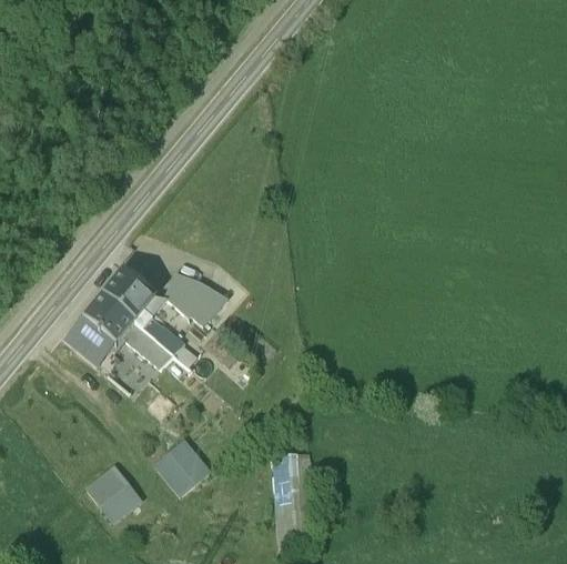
[(176,267),(159,296),(205,324),(224,294),(176,267)]
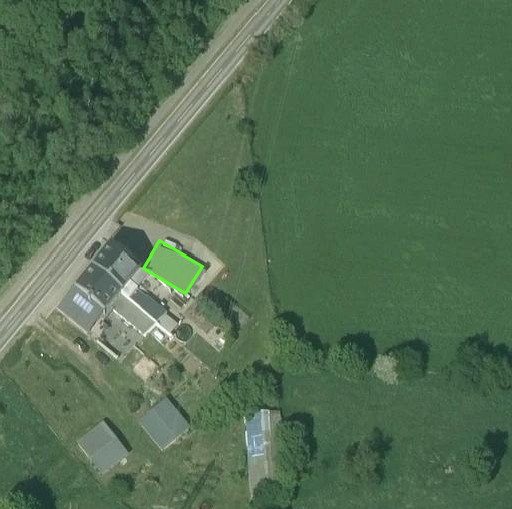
[(140,269),(113,245),(94,267),(122,291),(131,281),(140,269)]
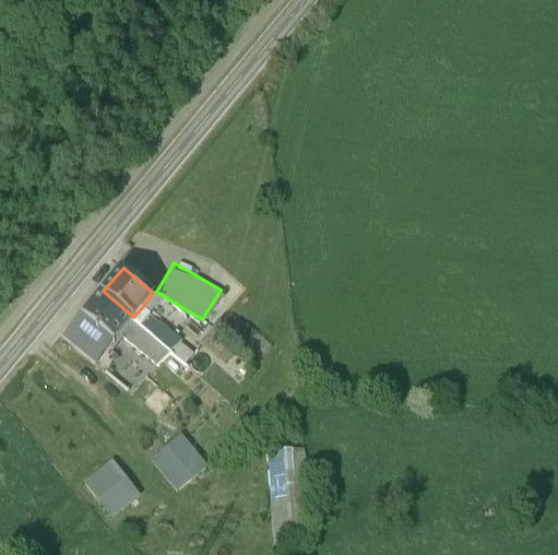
[(103,291),(83,315),(114,340),(121,330),(133,317),(103,291)]
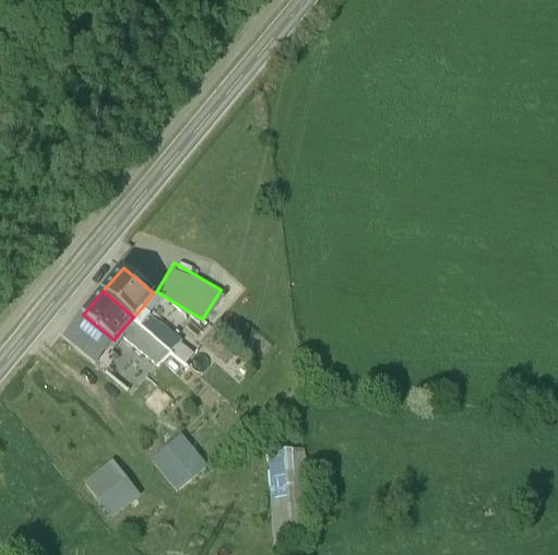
[(181,339),(143,306),(133,317),(153,333),(171,349),(181,339)]
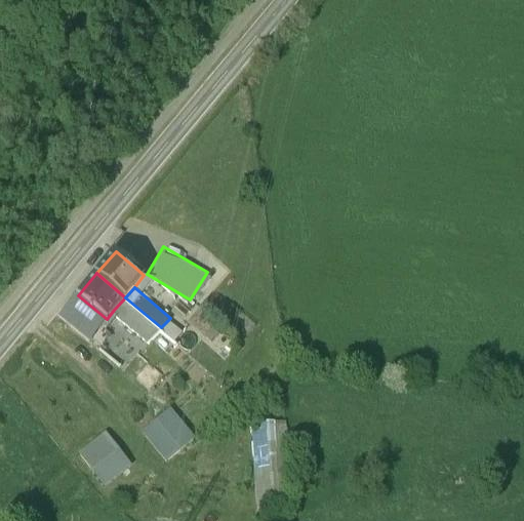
[(107,319),(78,295),(62,315),(90,338),(106,320),(107,319)]
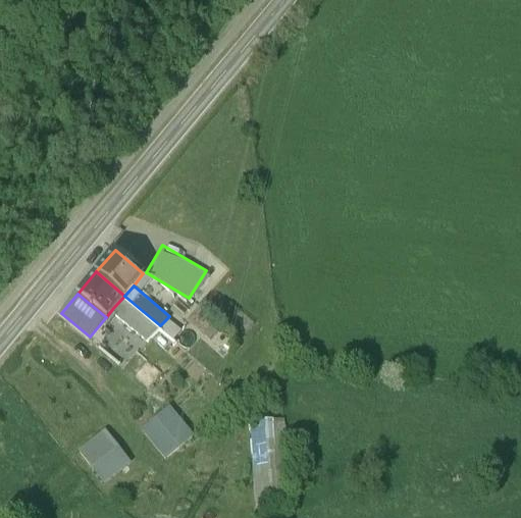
[(143,311),(124,296),(113,308),(133,324),(143,311)]
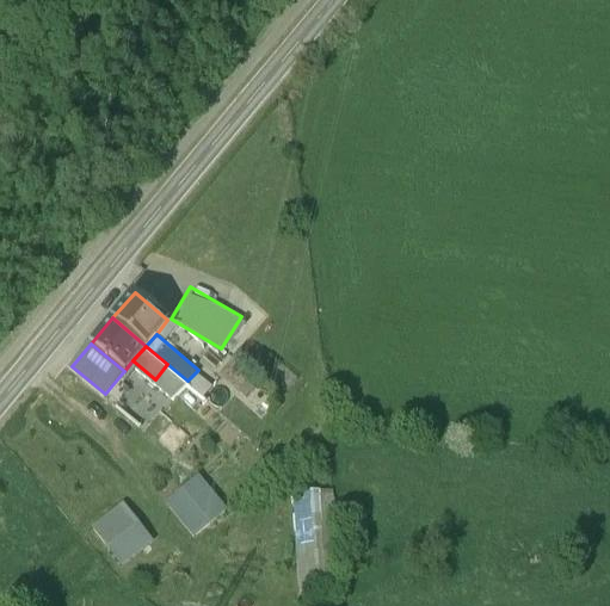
[(167,364),(155,379),(172,394),(188,381),(167,364)]
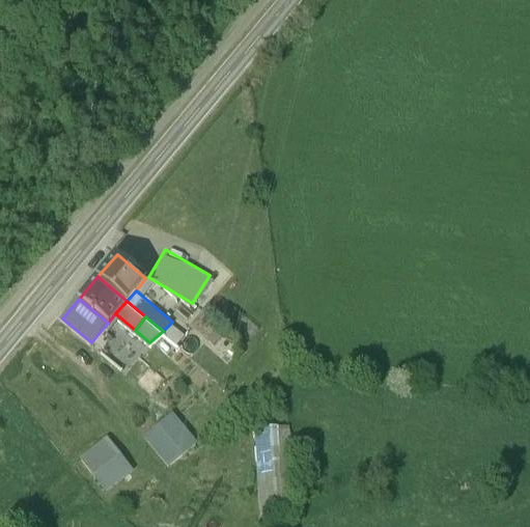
[(137,350),(107,324),(91,342),(121,368),(137,350)]
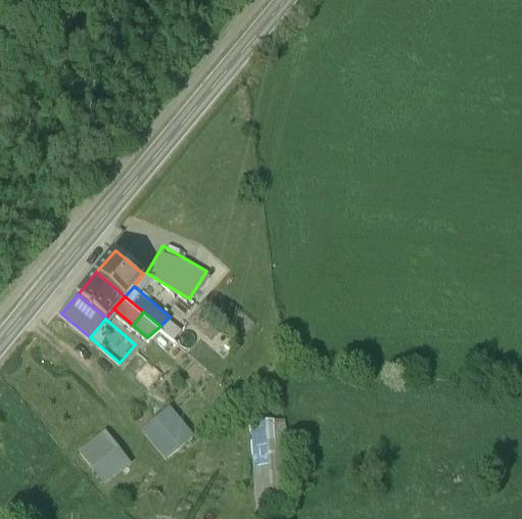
[(147,337),(136,348),(147,358),(171,335),(160,326),(147,337)]
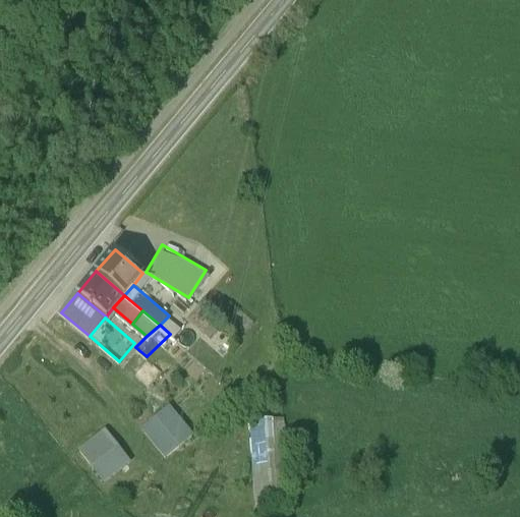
[(137,382),(131,387),(138,394),(146,388),(137,382)]
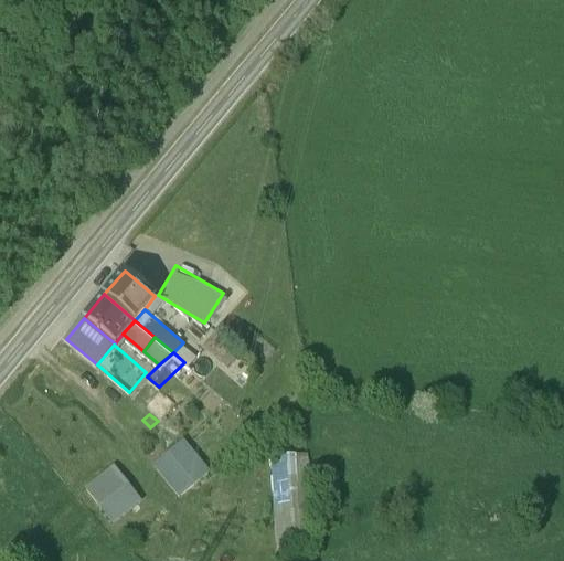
[(270,451),(274,537),(308,536),(306,450),(270,451)]
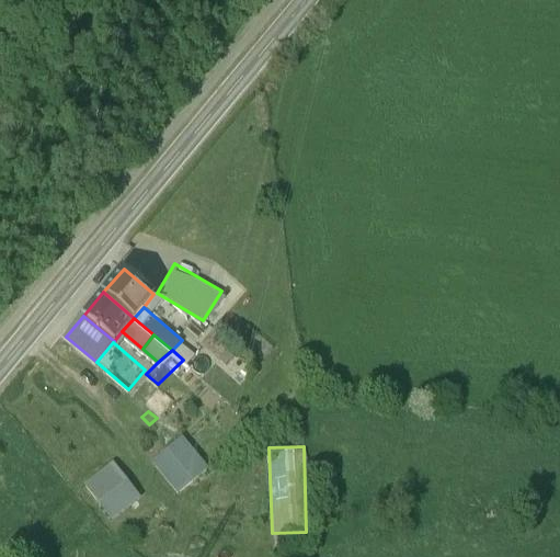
[(114,459),(8,542),(20,556),(25,556),(127,477),(114,459)]
